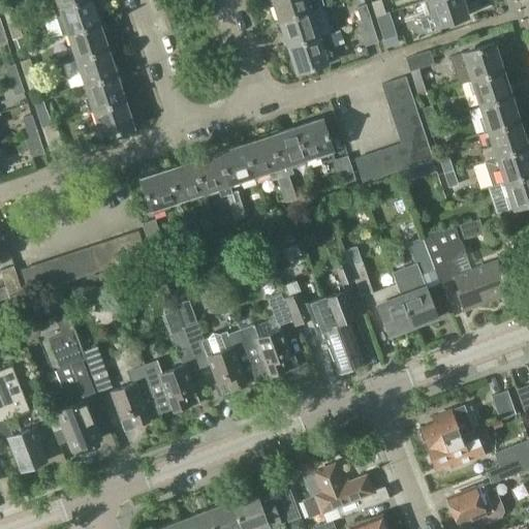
[(10,0),(0,0),(0,6),(2,6),(8,25),(19,21),(10,0)]
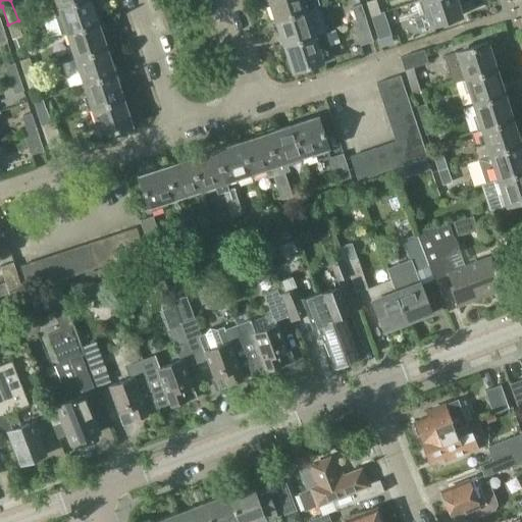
[(58,0),(61,8),(86,0),(58,0)]
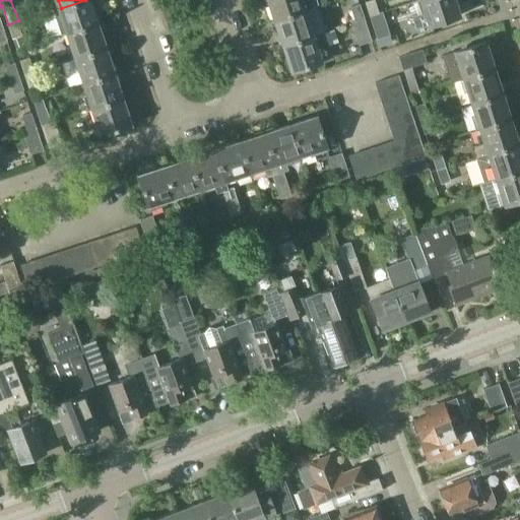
[(99,23),(90,0),(85,0),(61,8),(69,34),(99,23)]
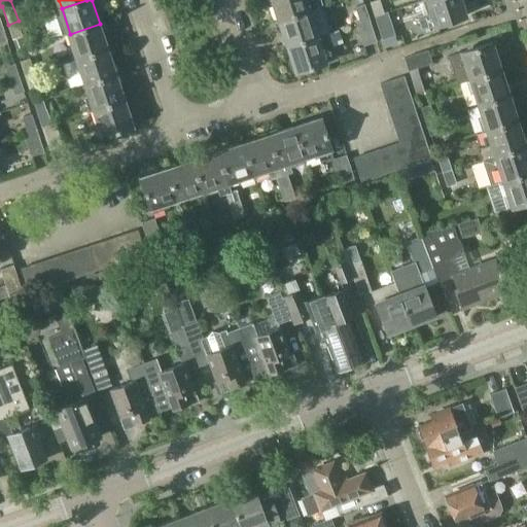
[(272,0),(280,22),(311,11),(321,7),(320,5),(322,5),(319,0),(272,0)]
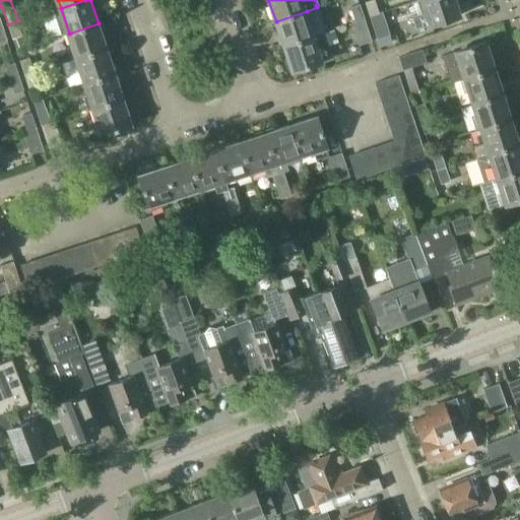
[(372,17),(383,13),(383,12),(380,13),(376,0),(367,3),(372,17)]
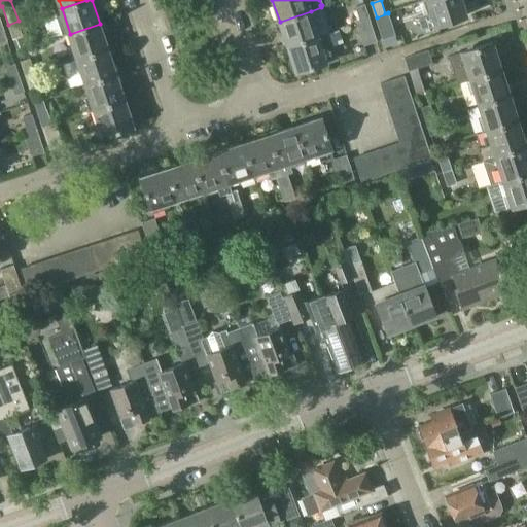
[(466,15),(461,0),(429,0),(423,2),(427,13),(418,16),(422,29),(435,25),(435,26),(438,24),(441,30),(455,25),(453,20),(466,15)]
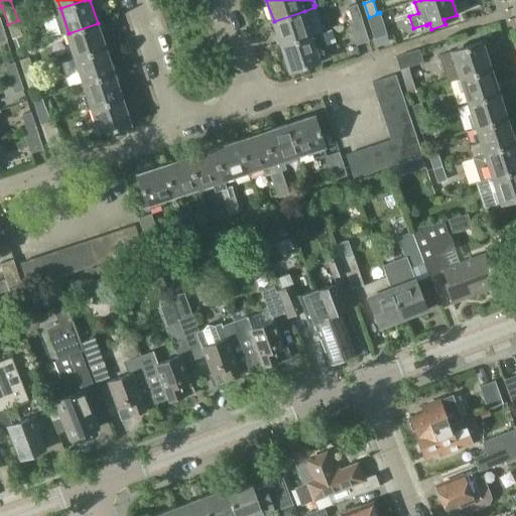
[(350,23),(363,19),(359,5),(350,7),(354,21),(350,22),(350,23)]
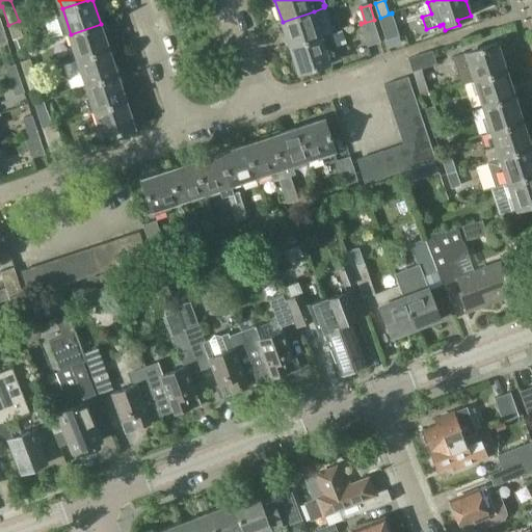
[(322,37),(314,11),(283,22),(291,48),(322,37)]
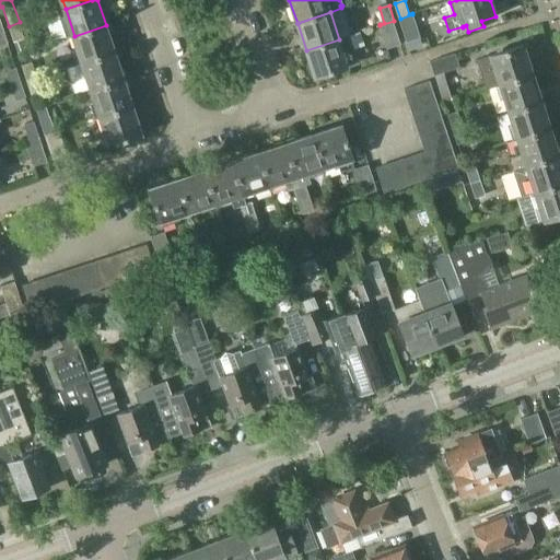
[(412,14),(400,19),(407,42),(420,37),(412,14)]
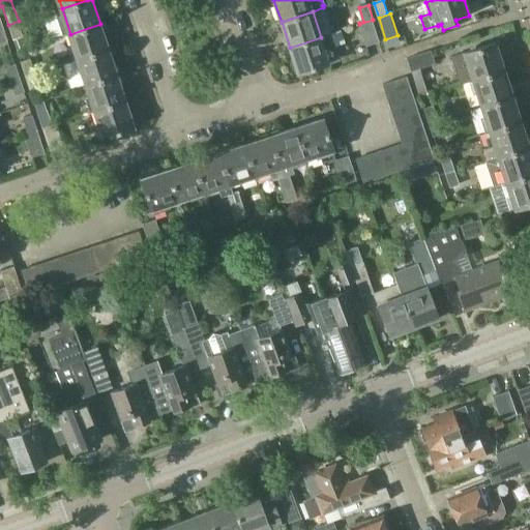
[(373,20),(359,24),(366,46),(380,41),(373,20)]
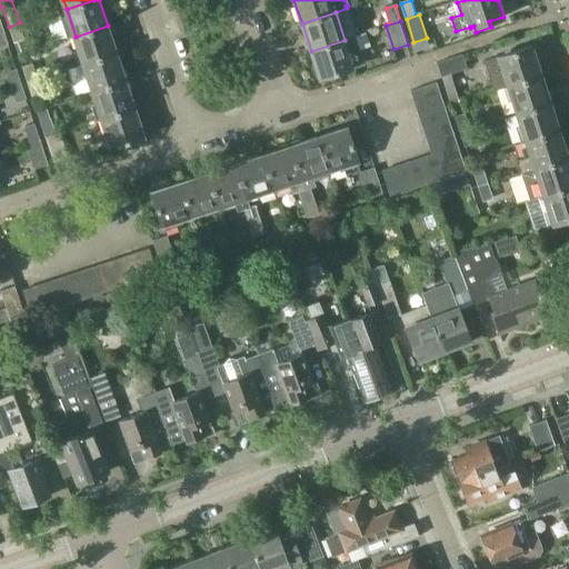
[(20,22),(9,27),(15,42),(21,39),(23,39),(25,39),(20,22)]
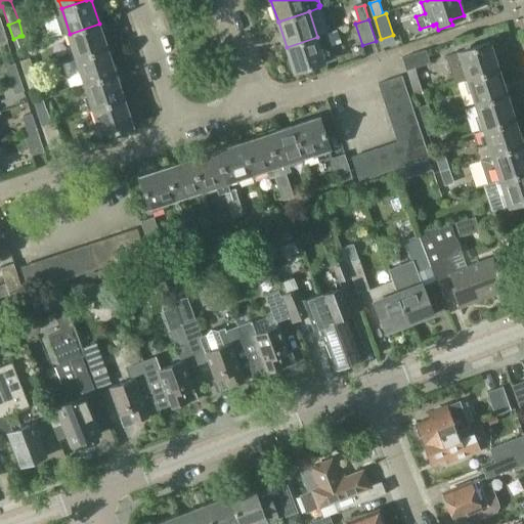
[(99,24),(70,34),(78,59),(107,49),(99,24)]
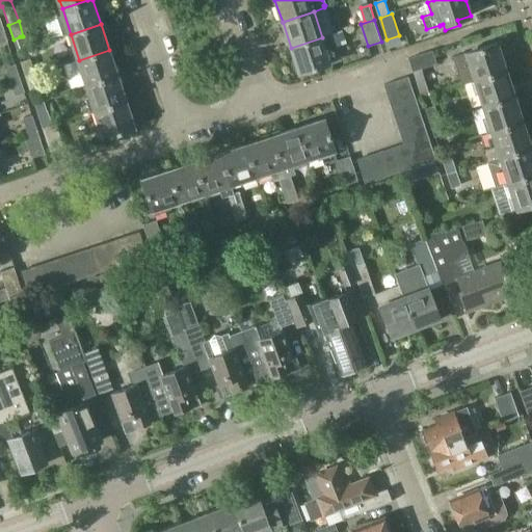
[(327,50),(322,37),(291,48),(299,73),(334,61),(329,50),(327,50)]
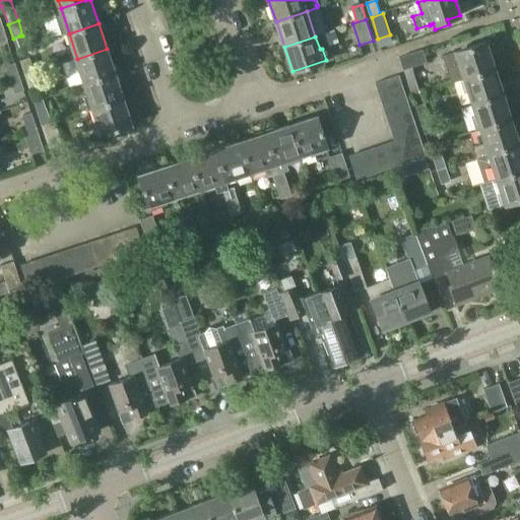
[(463,78),(463,79),(494,69),(485,43),(442,57),(451,82),(463,78)]
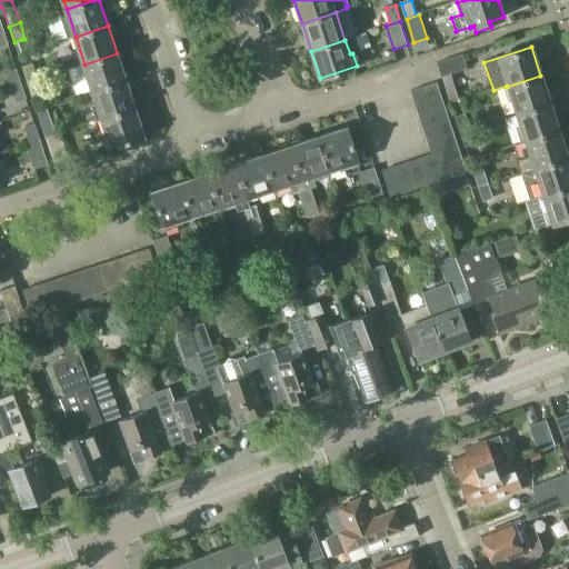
[(126,81),(117,53),(85,65),(93,91),(126,81)]
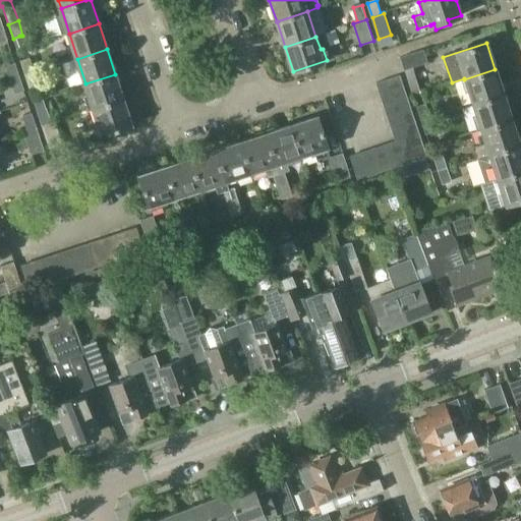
[(423,50),(401,58),(405,70),(412,67),(413,67),(427,62),(423,50)]
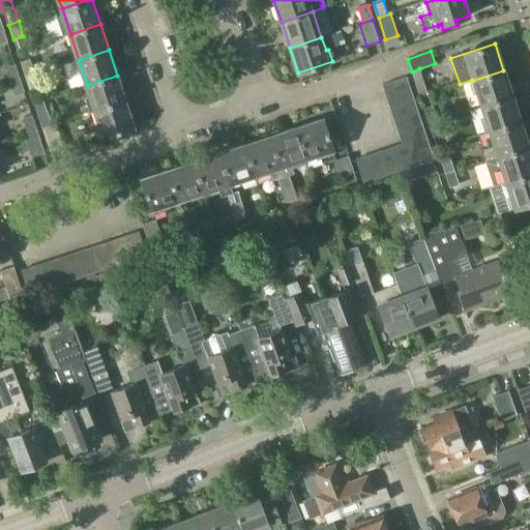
[(25,77),(35,74),(31,60),(21,62),(25,77)]
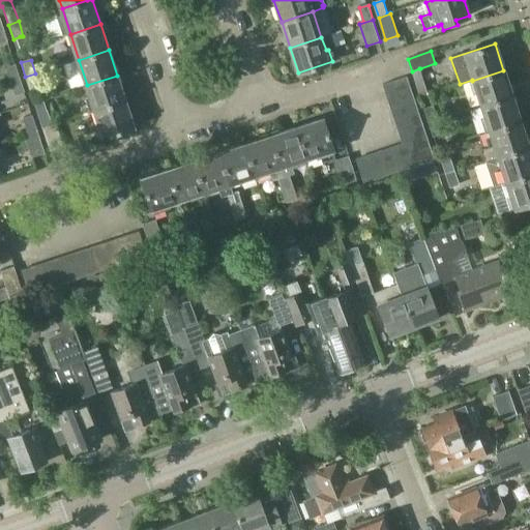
[(10,82),(20,79),(16,64),(6,67),(10,82)]
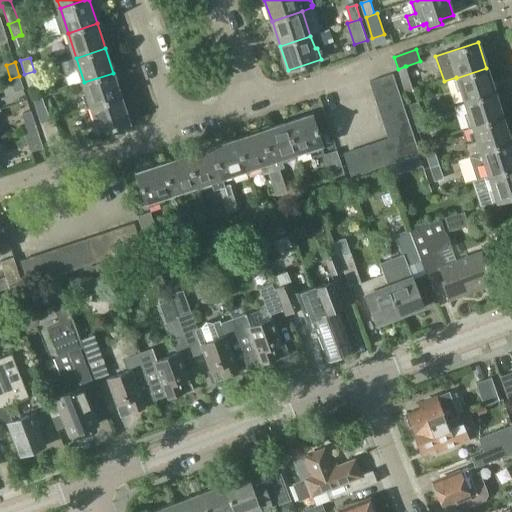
[(486,68),(456,78),(464,103),(495,93),(486,68)]
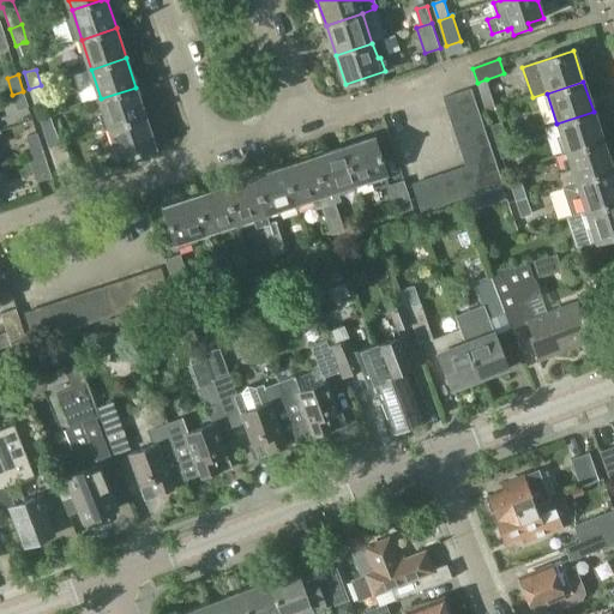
[(46,102),(41,85),(29,89),(34,106),(46,102)]
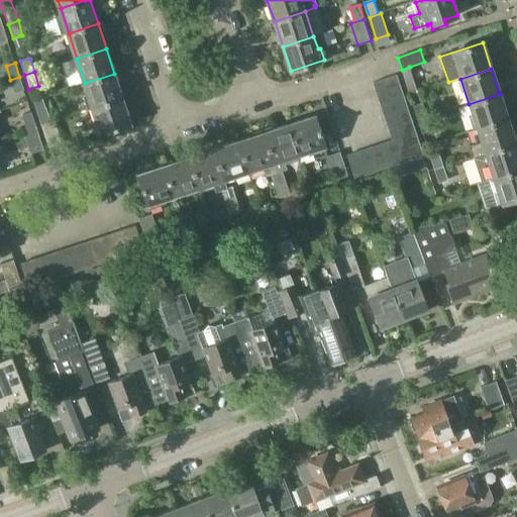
[(122,99),(114,74),(85,83),(93,108),(122,99)]
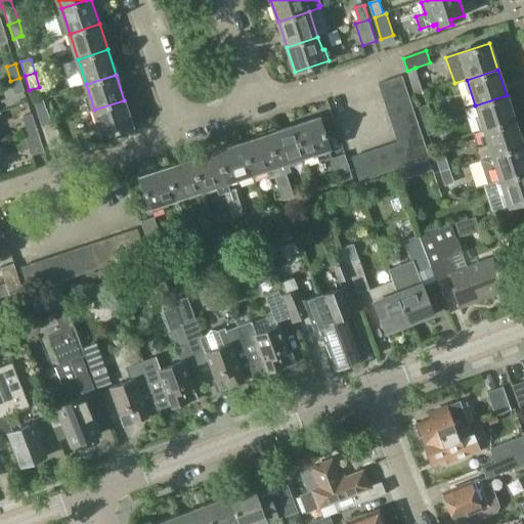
[(382,95),(406,87),(402,75),(378,83),(382,95)]
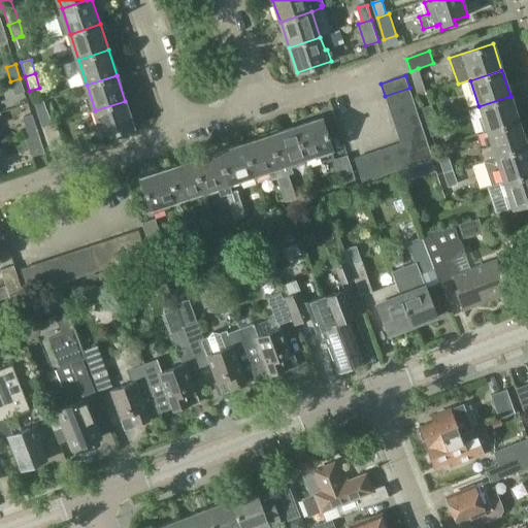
[(20,78),(10,81),(14,96),(24,93),(20,78)]
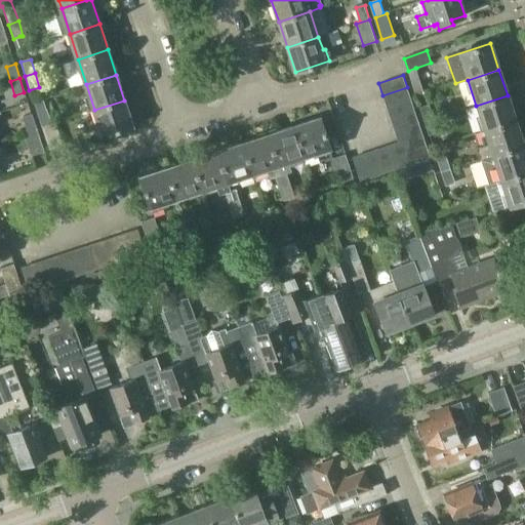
[(407,87),(382,95),(387,107),(410,98),(407,87)]
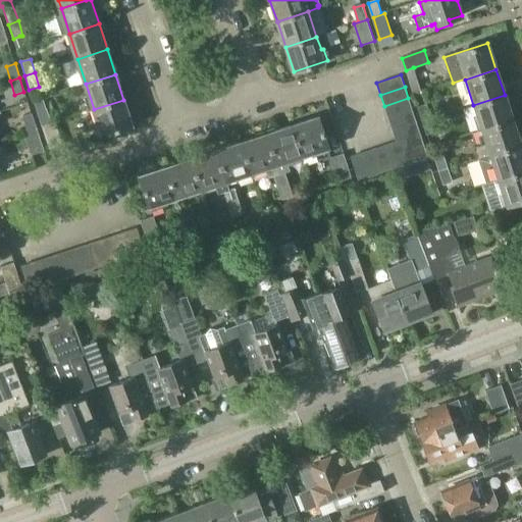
[(513,120),(505,95),(473,105),(482,131),(513,120)]
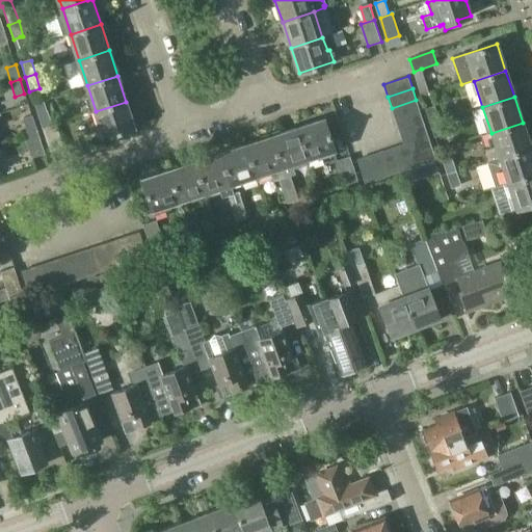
[(420,111),(416,100),(392,108),(396,120),(420,111)]
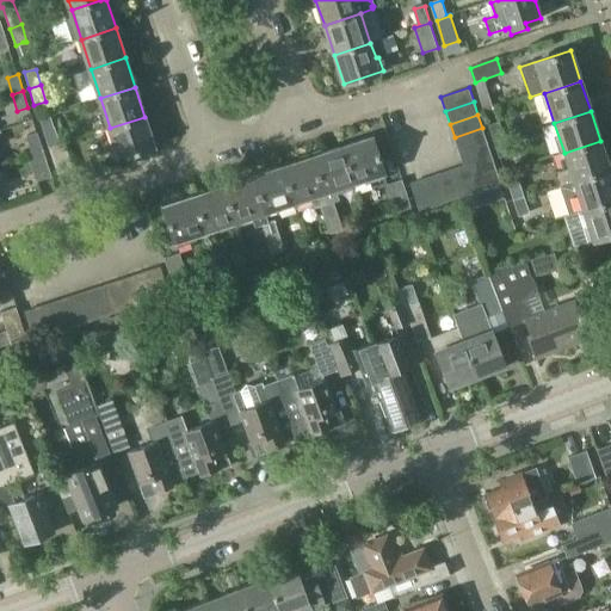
[(144,117),(110,128),(115,144),(110,146),(115,160),(155,147),(144,117)]
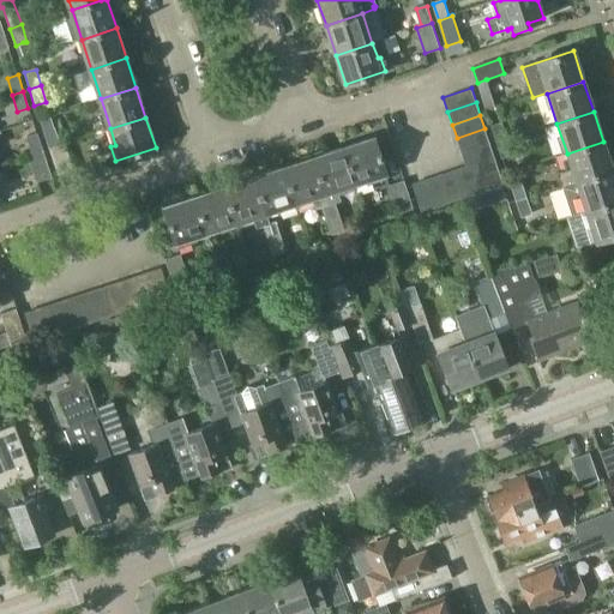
[(497,143),(507,140),(503,122),(492,126),(497,143)]
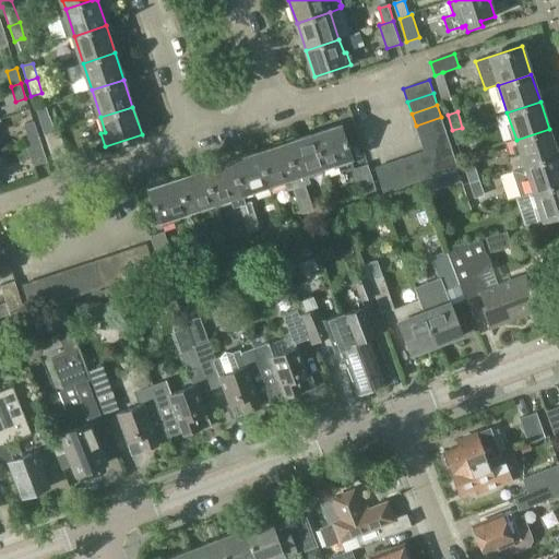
[(46,134),(55,131),(50,117),(40,119),(46,134)]
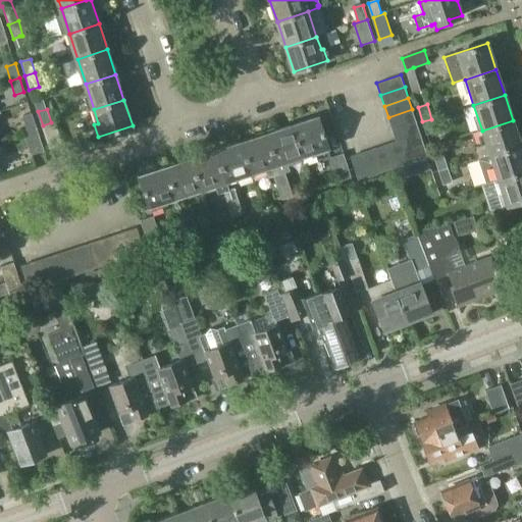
[(416,121),(412,109),(388,117),(392,129),(416,121)]
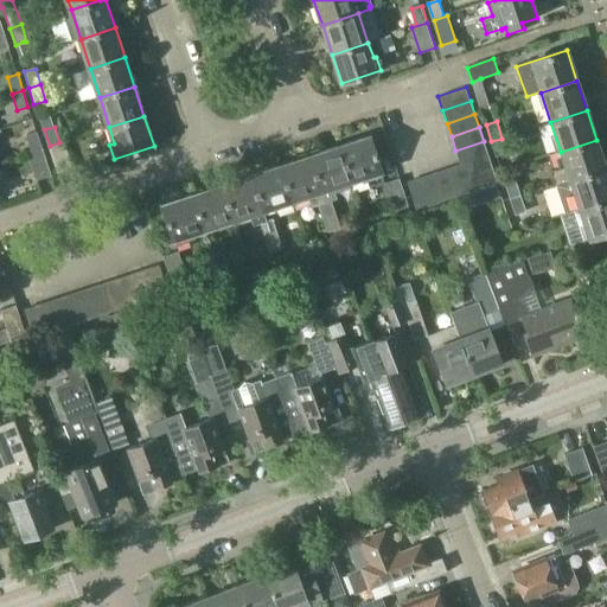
[(32,152),(43,148),(37,132),(27,135),(32,152)]
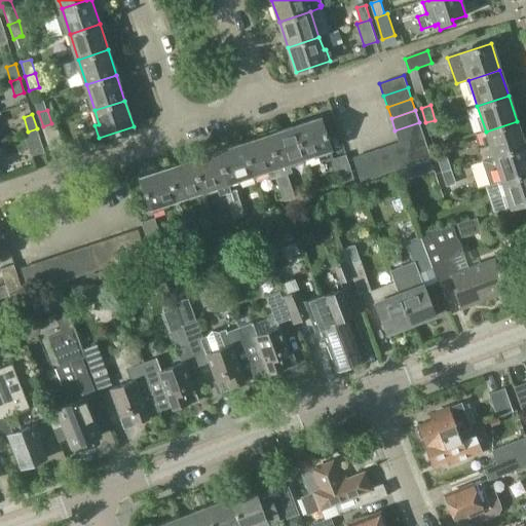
[(300,141),(305,156),(317,152),(318,156),(331,152),(330,148),(320,117),(295,125),(300,141)]
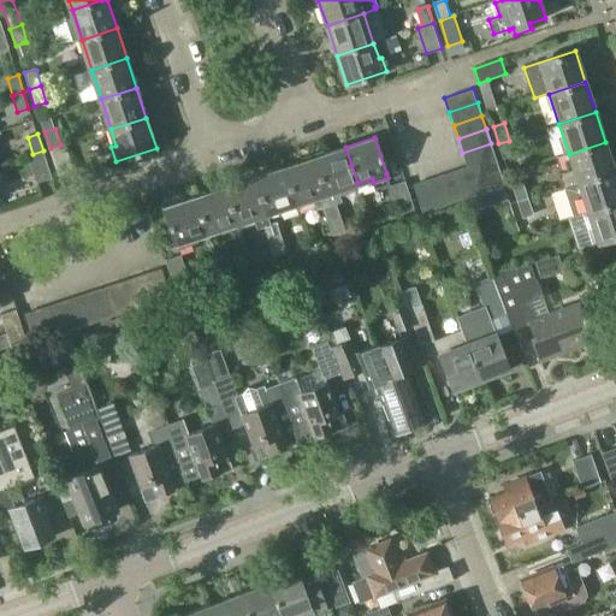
[(514,158),(509,141),(498,143),(503,160),(514,158)]
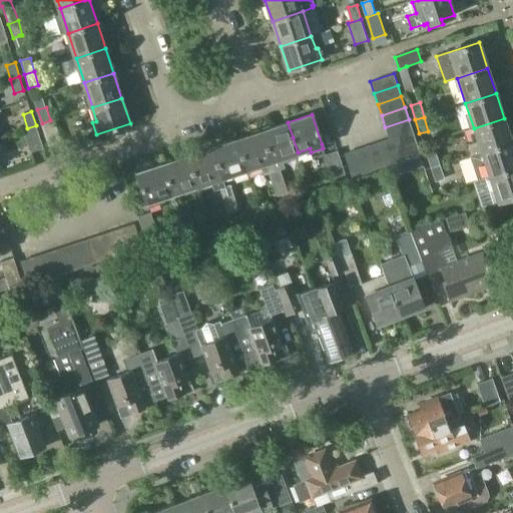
[(474,128),(478,140),(466,144),(470,157),(482,153),(512,143),(504,118),(474,128)]
